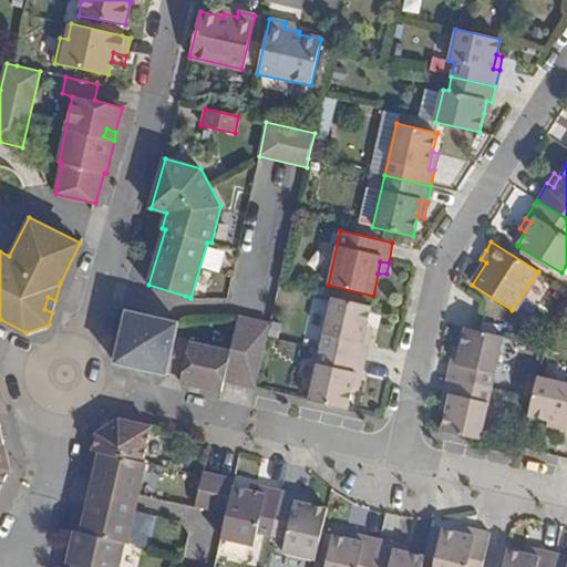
[(44,309),(52,312),(55,300),(48,297),(44,309)]
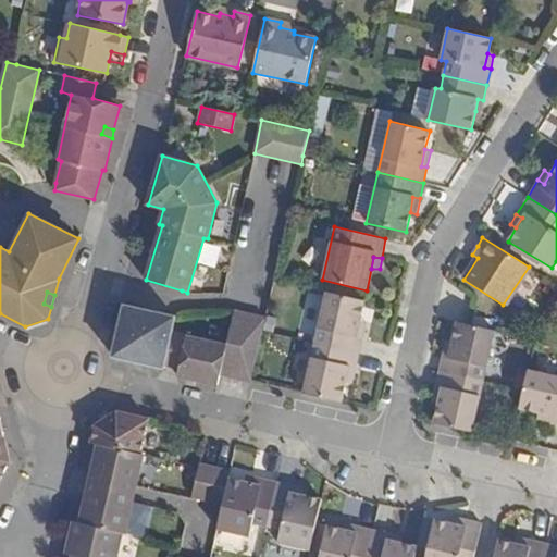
[(360,320),(363,301),(325,292),(314,343),(359,353),(362,336),(357,335),(360,320)]
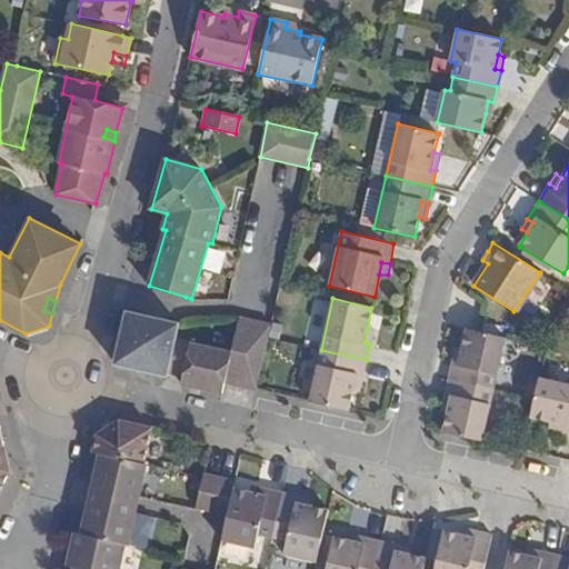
[(269,338),(271,326),(240,318),(231,352),(175,341),(178,323),(128,312),(116,365),(168,376),(168,372),(183,377),(181,385),(223,393),(226,382),(257,390),(269,338)]
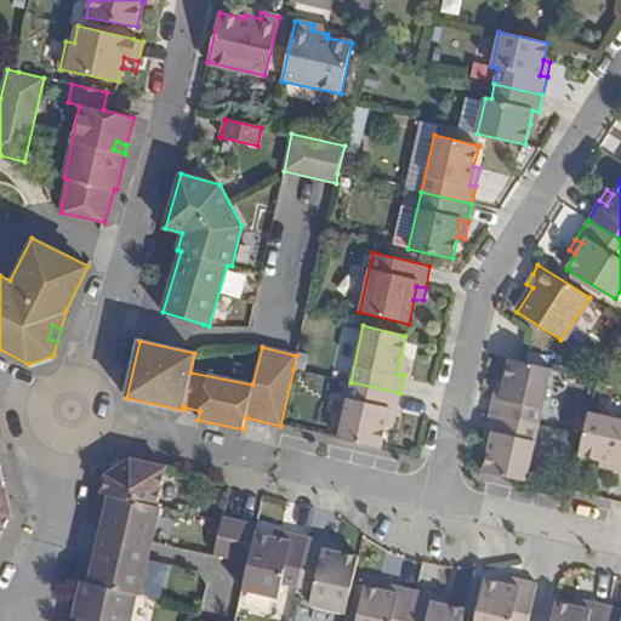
[(398,374),(404,375),(408,358),(402,357),(398,374)]
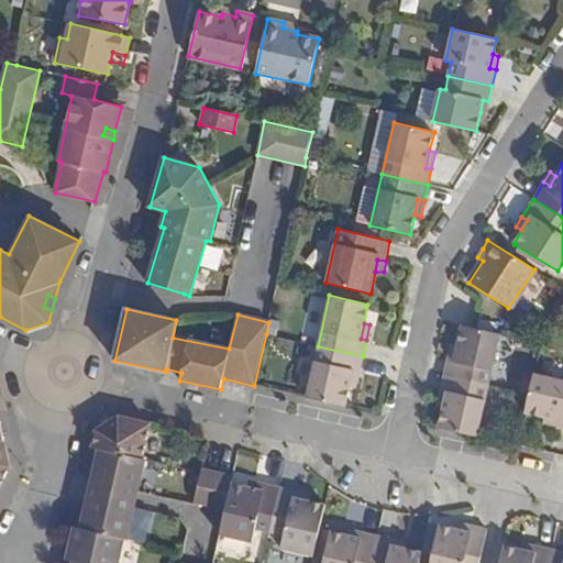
[(500,334),(472,328),(462,326),(457,344),(454,361),(448,359),(444,375),(488,385),(500,334)]
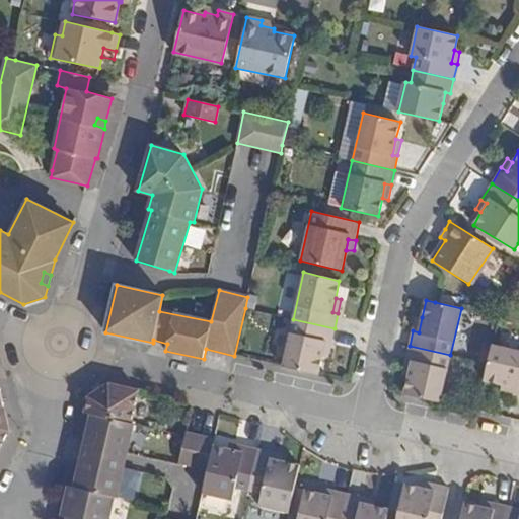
[(415,323),(413,330),(419,332),(422,317),(417,315),(415,323)]
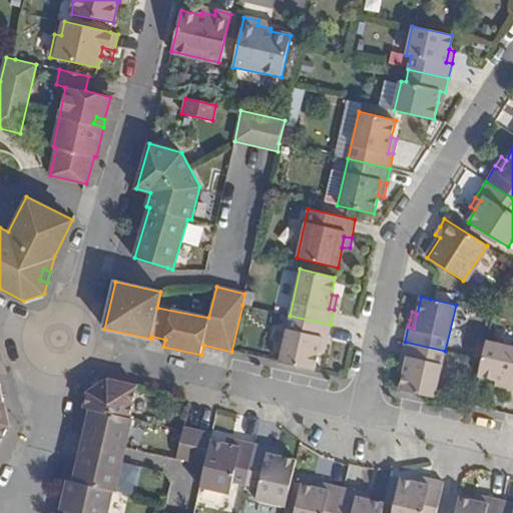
[(331,325),(290,316),(280,362),(314,371),(318,352),(321,338),(328,339),(331,325)]
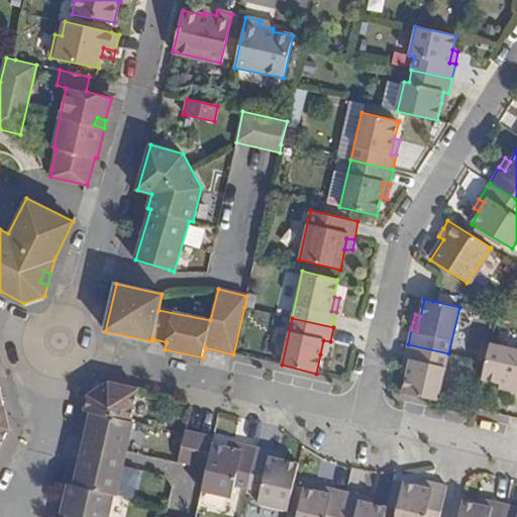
[(327,356),(330,341),(323,340),(320,354),(327,356)]
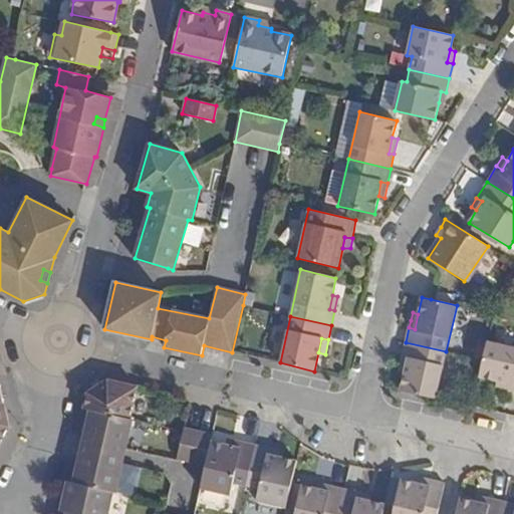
[(401,391),(436,399),(446,351),(406,342),(403,356),(409,357),(405,372),(401,391)]
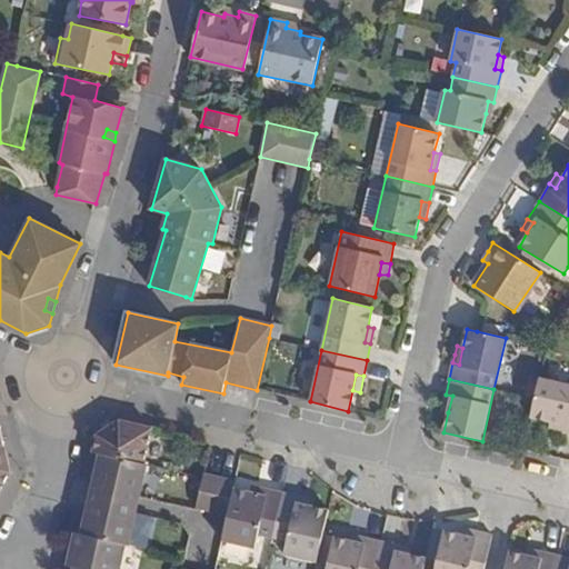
[(568,385),(539,379),(535,399),(530,418),(549,420),(566,426),(565,431),(568,431),(568,385)]
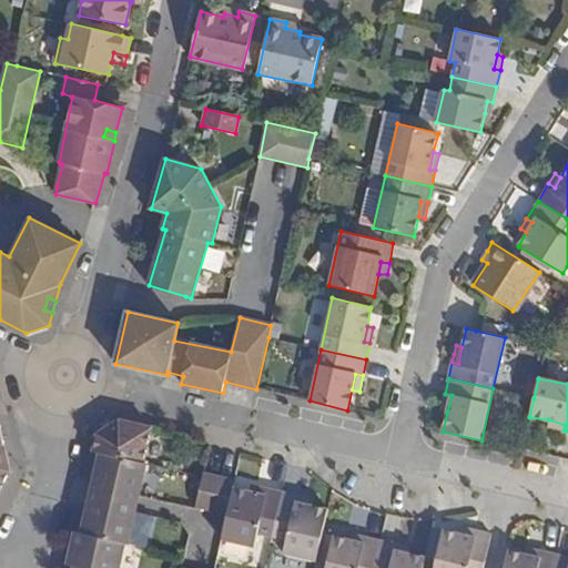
[(452,395),(445,394),(444,402),(442,411),(447,412),(452,395)]
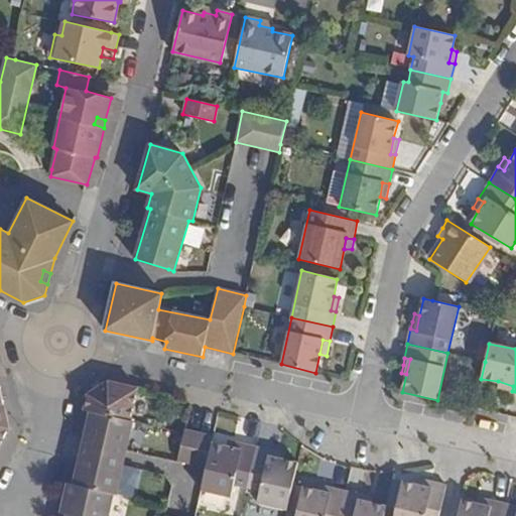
[(497,387),(512,391),(513,386),(498,381),(497,387)]
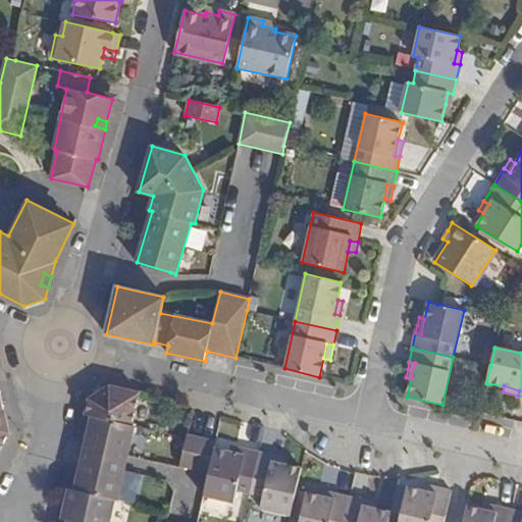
[(131,426),(138,393),(109,386),(90,399),(86,415),(92,417),(75,490),(69,489),(62,519),(68,520),(75,521),(109,521),(113,500),(117,500),(134,427),(131,426)]
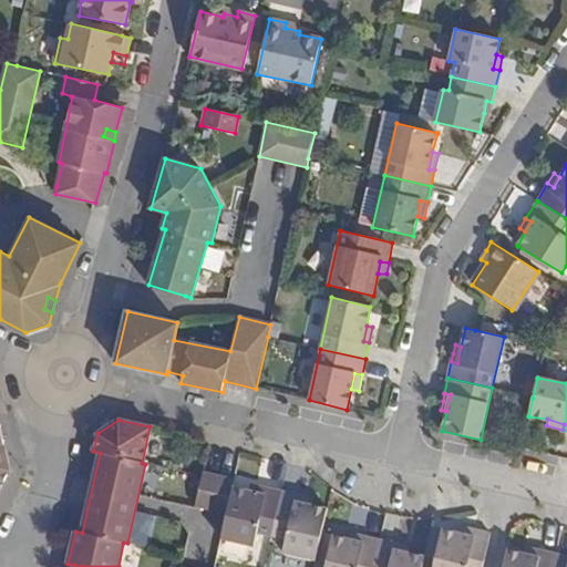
[(0,486),(2,487),(10,471),(6,450),(0,449),(0,486)]
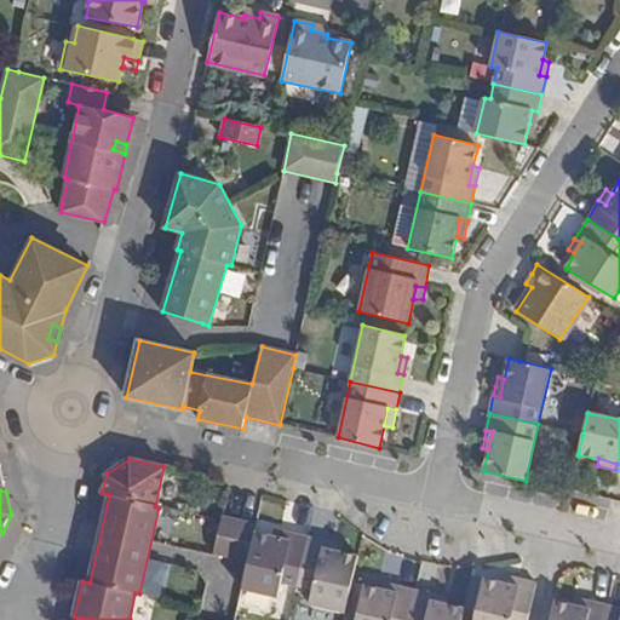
[(213,551),(248,561),(256,530),(257,526),(223,516),(213,551)]
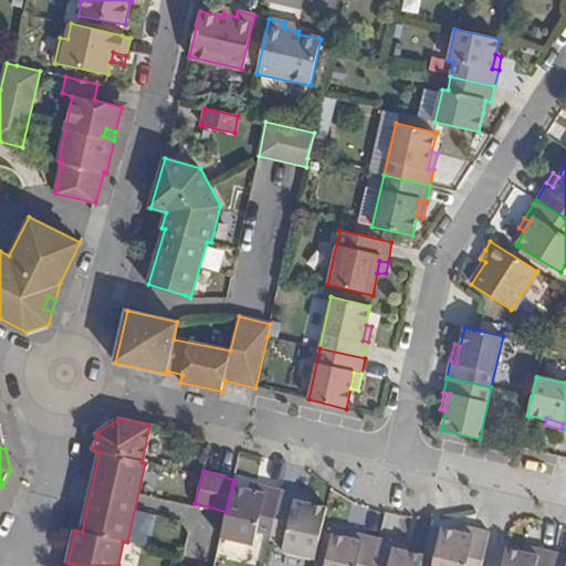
[(259,531),(272,534),(282,489),(262,484),(261,491),(250,488),(233,484),(227,512),(221,537),(253,544),(259,531)]
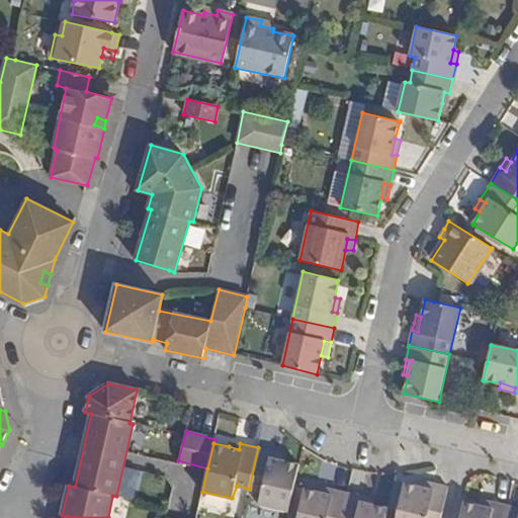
[(258,447),(249,489),(260,492),(259,504),(288,511),(299,463),(285,459),(274,458),(274,450),(258,447)]
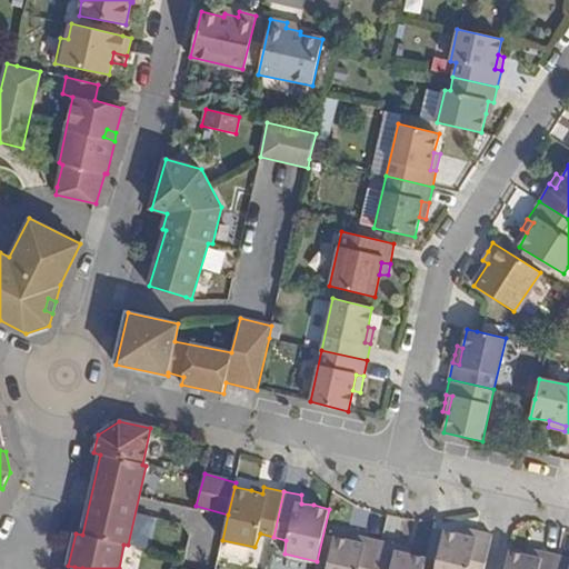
[(315,498),(301,495),(301,503),(313,505),(315,498)]
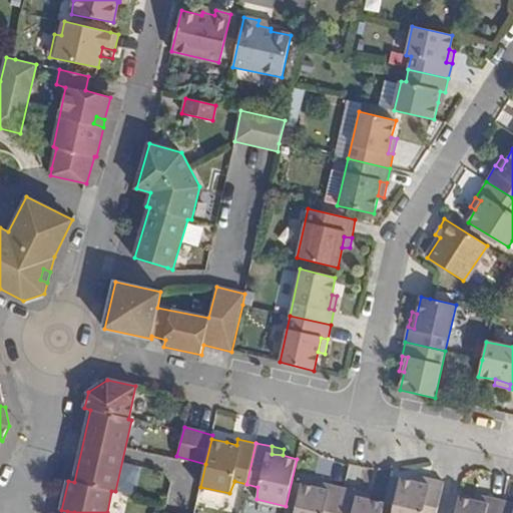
[(437,512),(444,482),(424,478),(423,484),(413,482),(401,479),(393,512),(437,512)]
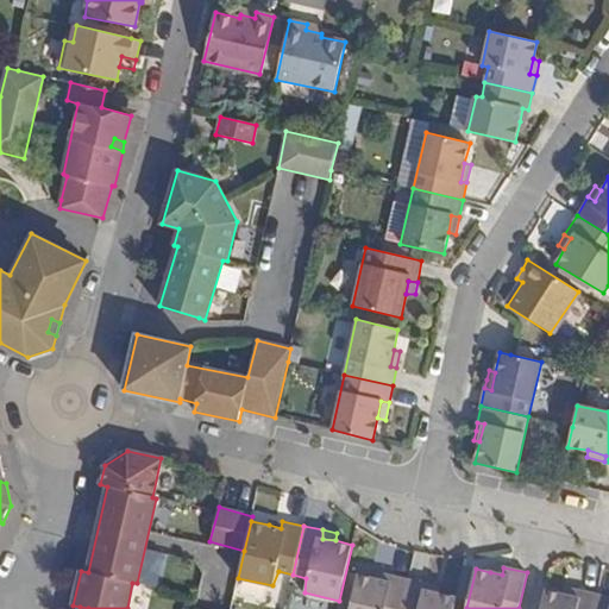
[(390,582),(391,575),(377,571),(375,578),(390,582)]
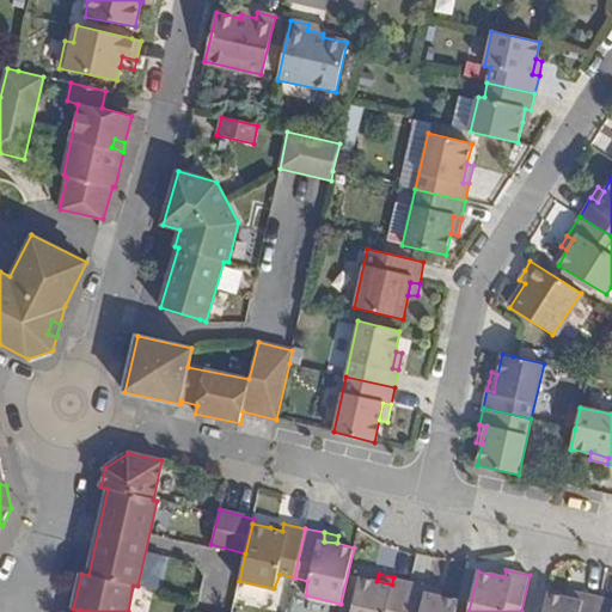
[(403,611),(411,581),(393,577),(392,585),(377,581),(359,577),(350,611),(403,611)]
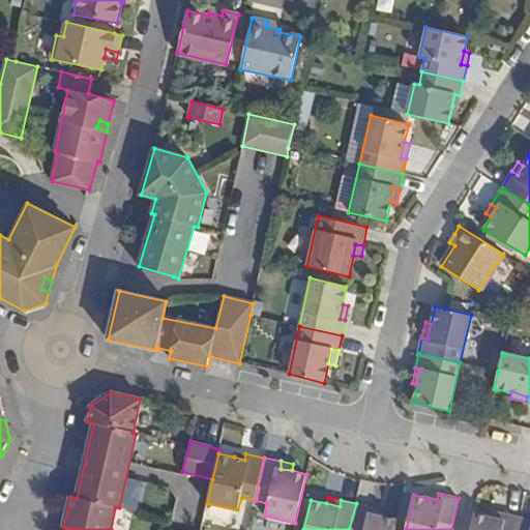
[(394,529),(398,519),(383,516),(369,512),(370,506),(356,503),(349,529),(394,529)]
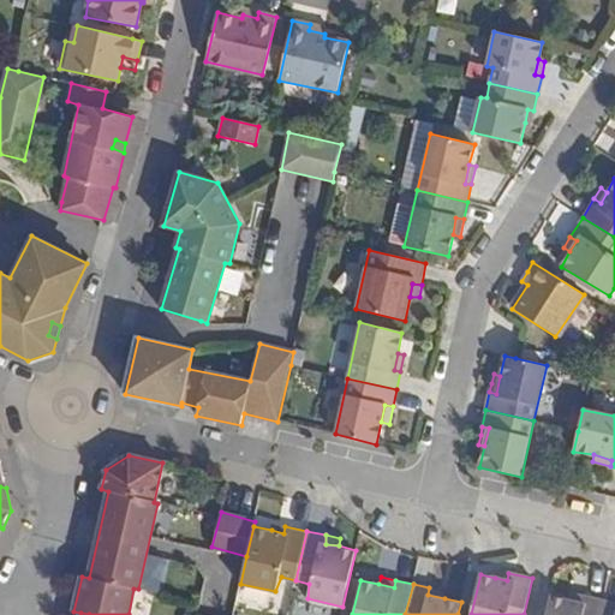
[(446,591),(429,587),(428,595),(445,598),(446,591)]
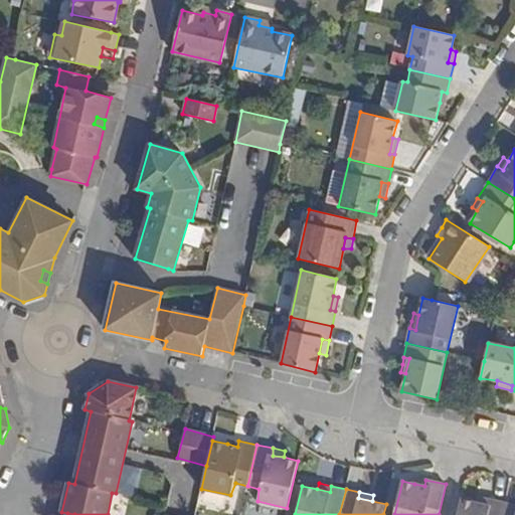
[(475,501),(461,497),(457,514),(502,514),(505,502),(491,499),(484,503),(475,501)]
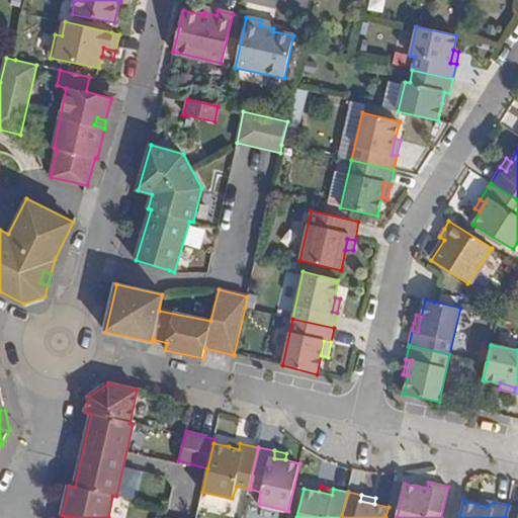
[(517,517),(517,507),(508,505),(505,517),(517,517)]
